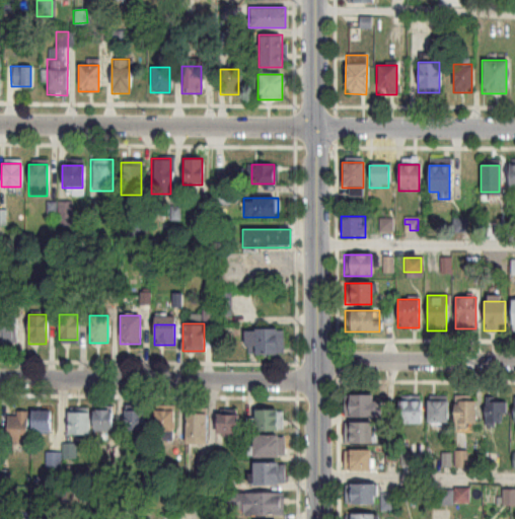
[(0,344),(15,344),(15,325),(0,325),(0,344)]
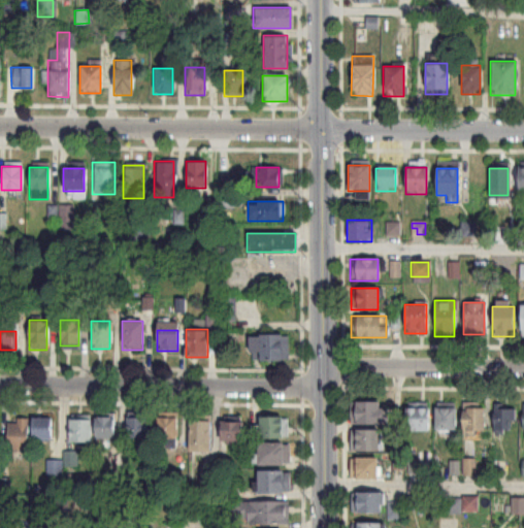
[(248,334),(248,360),(287,360),(287,334),(248,334)]
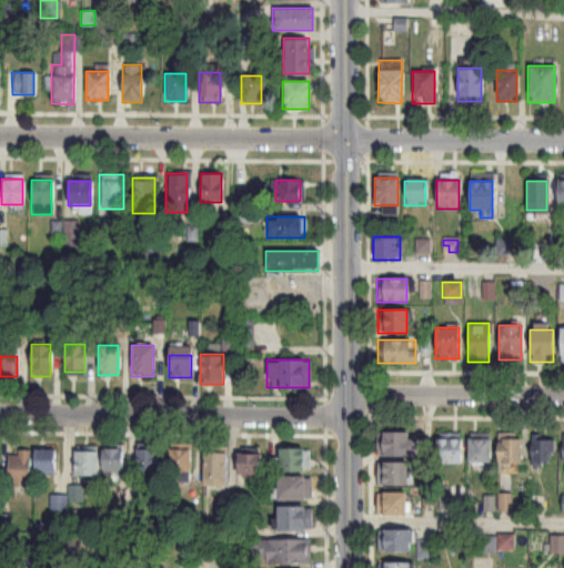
[(375,432),(375,456),(410,456),(410,432),(375,432)]
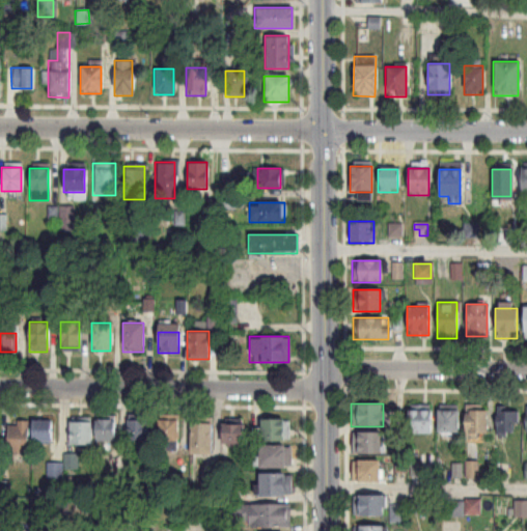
[(407,434),(428,434),(428,407),(407,407),(407,434)]
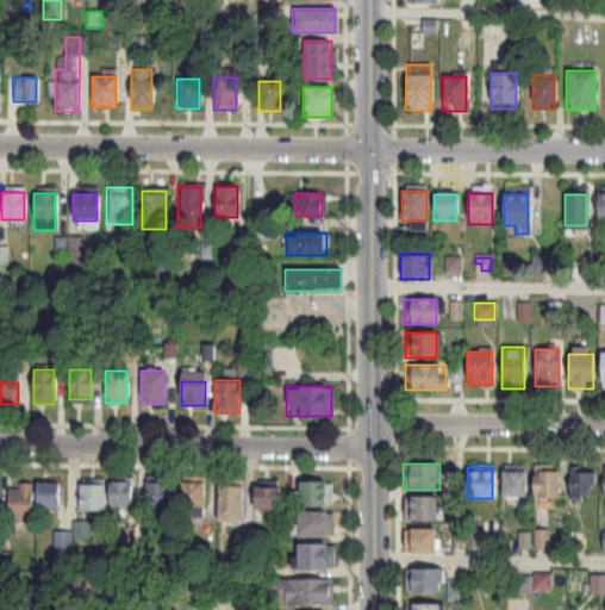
[(500,497),(524,497),(523,471),(500,471),(500,497)]
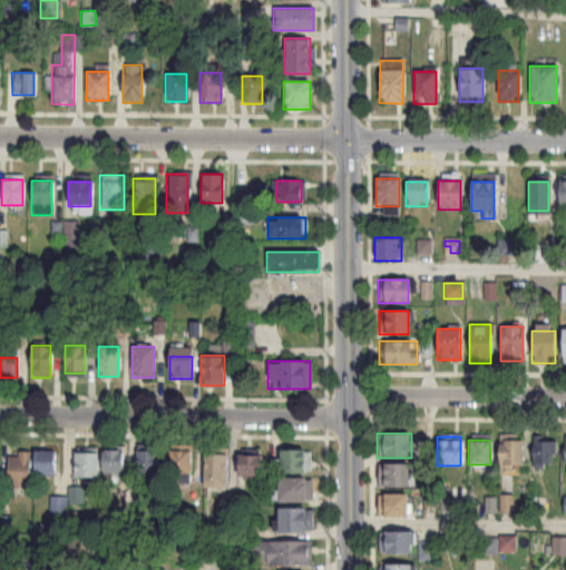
[(521,470),(521,441),(498,441),(498,470),(521,470)]
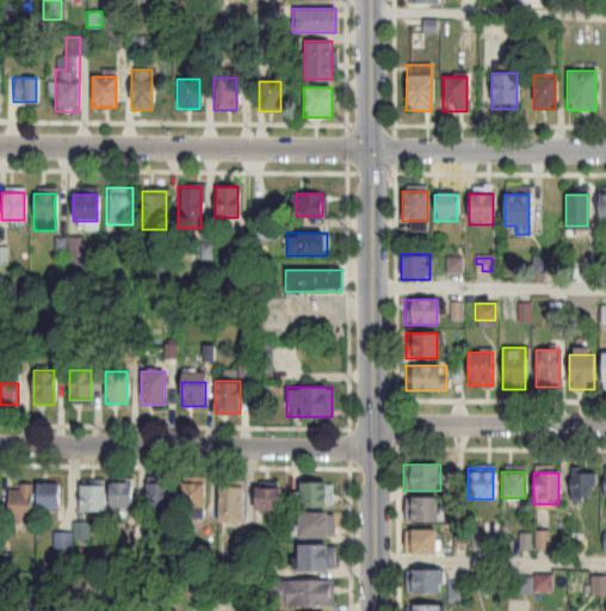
[(593,500),(593,473),(568,473),(568,500),(593,500)]
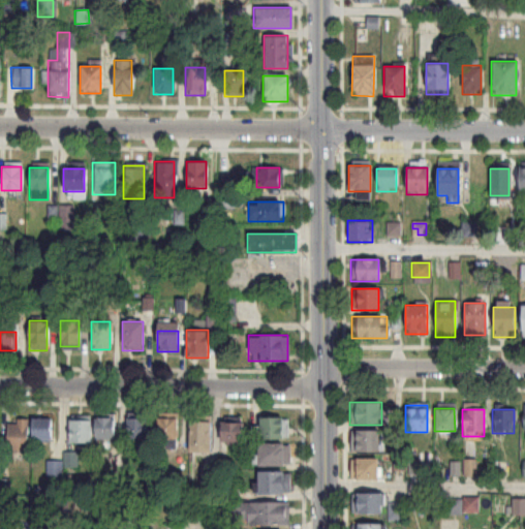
[(257,439),(282,439),(282,417),(258,416),(257,439)]
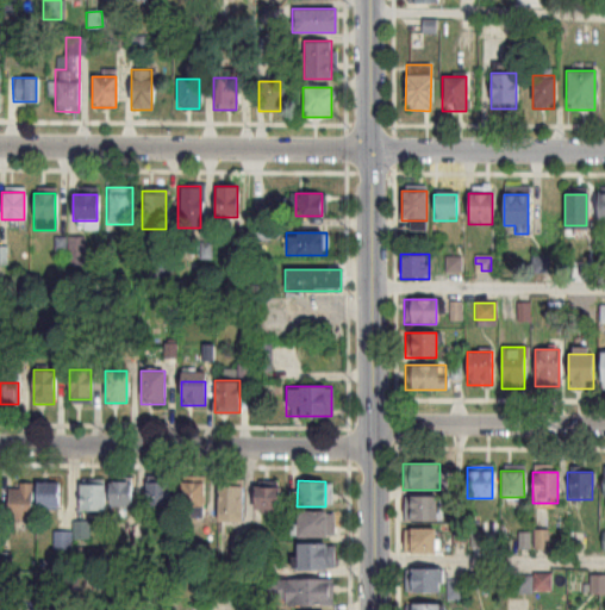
[(130,508),(130,481),(110,481),(110,508),(130,508)]
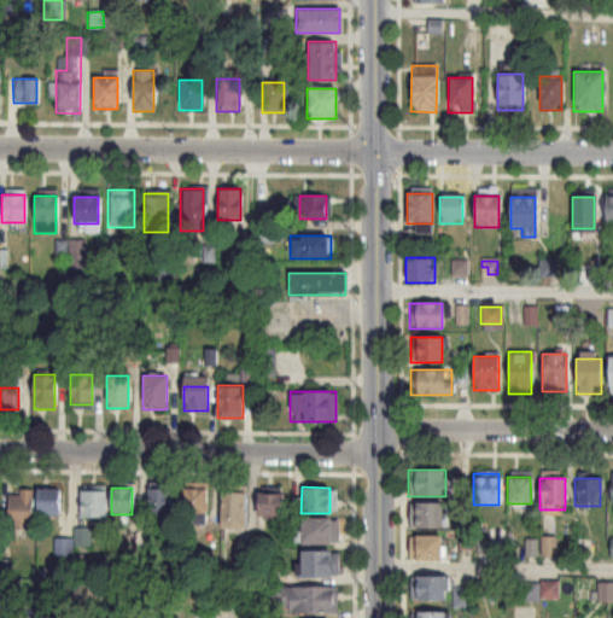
[(204,488),(184,488),(184,524),(204,524),(204,488)]
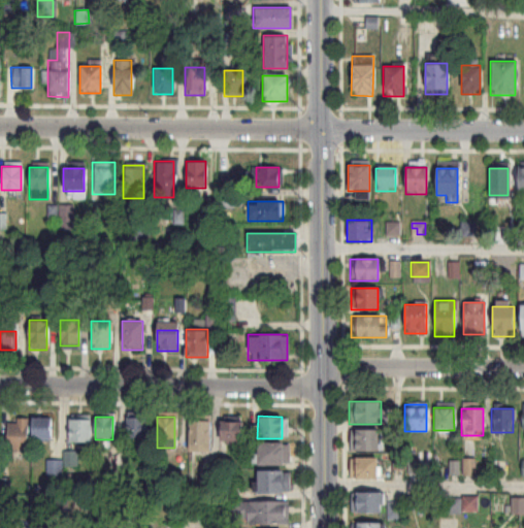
[(51,418),(32,418),(32,440),(51,440),(51,418)]
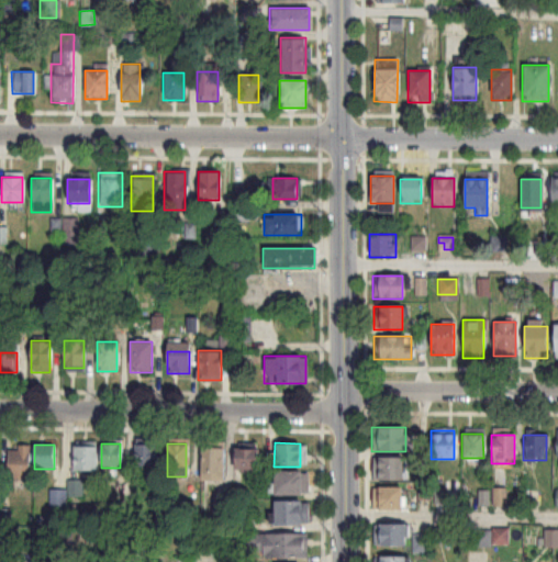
[(133,445),(133,470),(152,470),(152,445),(133,445)]
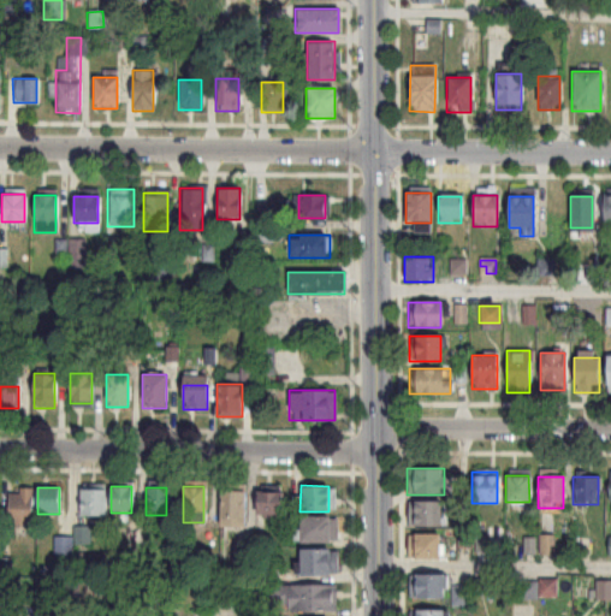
[(79,489),(79,516),(104,516),(104,489),(79,489)]
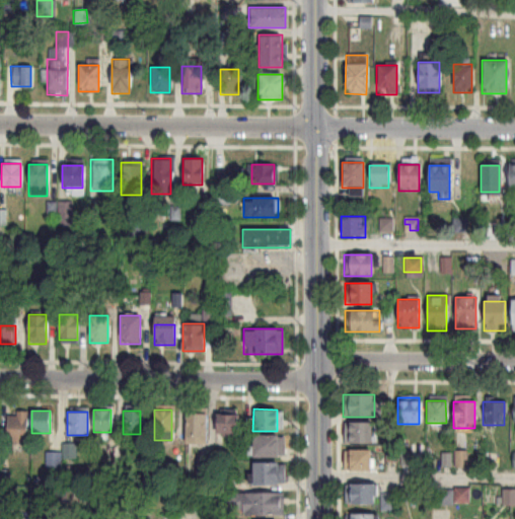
[(6,413),(6,444),(26,444),(26,413),(6,413)]
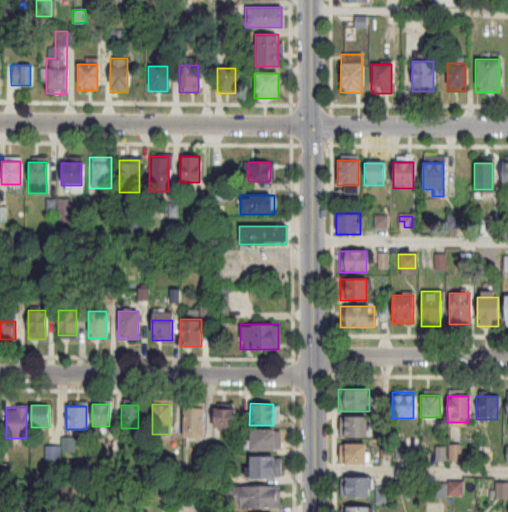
[(182,438),(202,438),(202,408),(182,407),(182,438)]
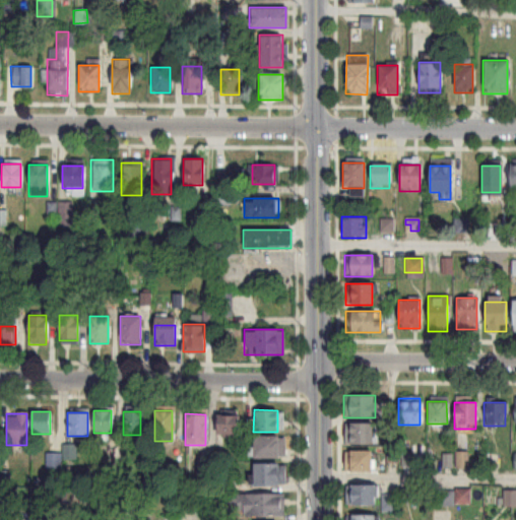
[(216,436),(237,436),(237,415),(216,415),(216,436)]
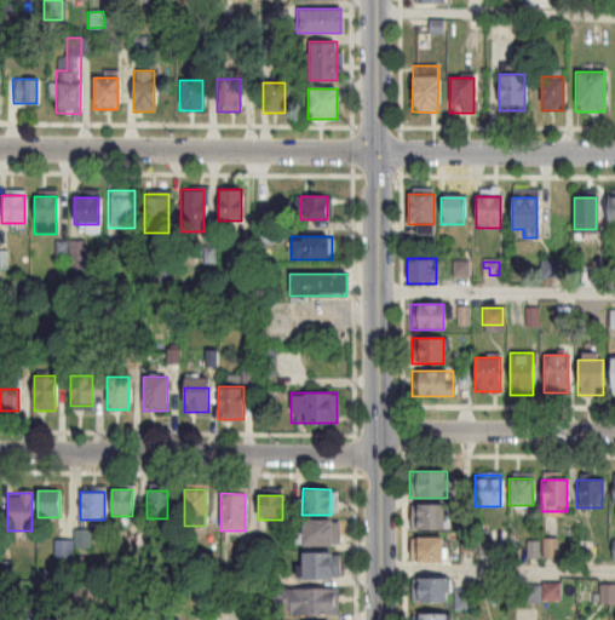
[(408,504),(408,529),(446,529),(446,504),(408,504)]
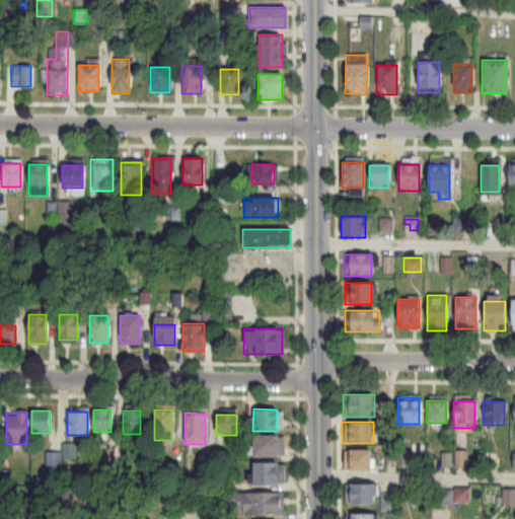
[(282,435),(251,435),(251,458),(282,458),(282,435)]
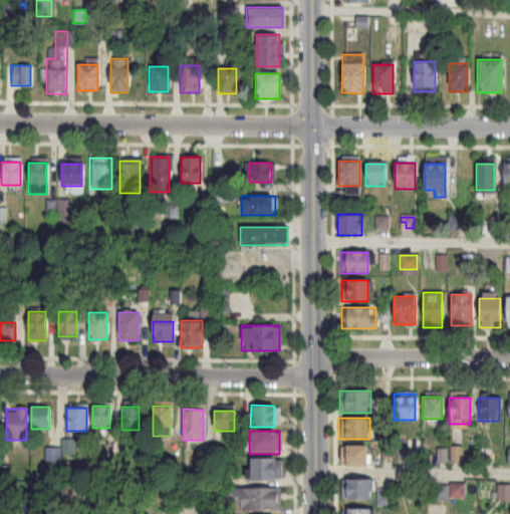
[(366,467),(366,446),(338,446),(338,467),(366,467)]
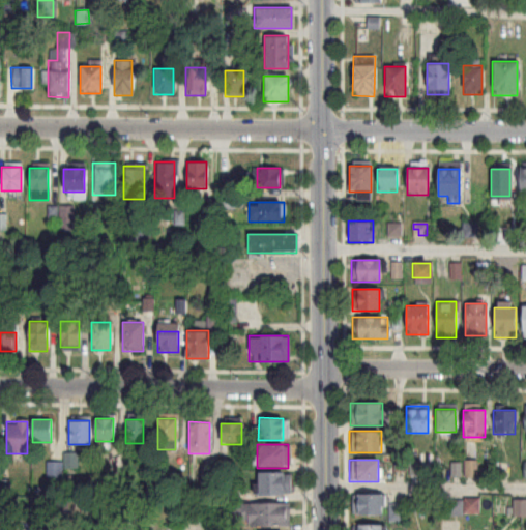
[(288,472),(255,472),(255,496),(288,496),(288,472)]
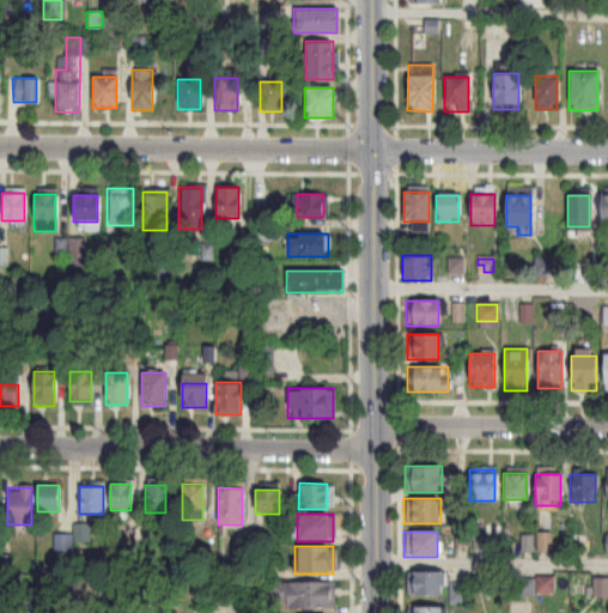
[(405,596),(441,596),(441,572),(405,572),(405,596)]
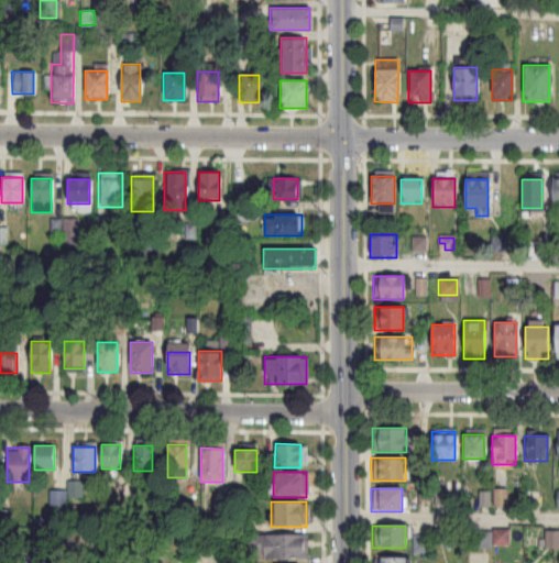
[(558,548),(558,532),(543,532),(543,548),(558,548)]
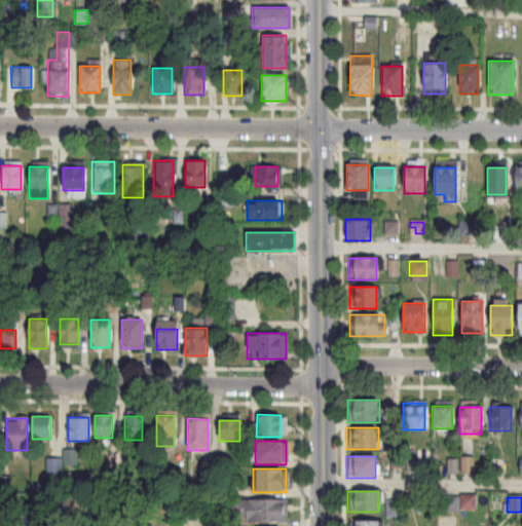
[(285,499),(229,499),(229,522),(285,522),(285,499)]
